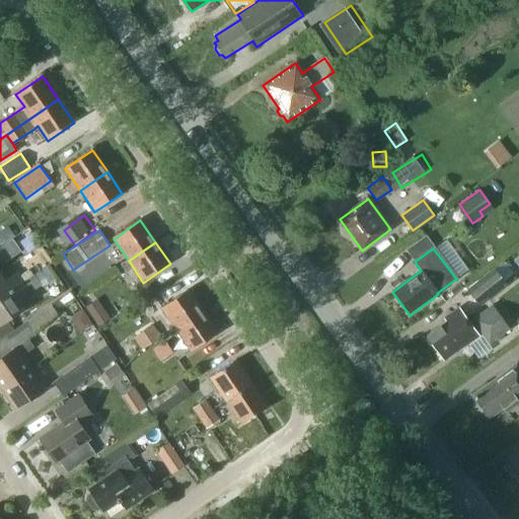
[(507,284),(501,276),(494,267),(466,289),(479,306),(507,284)]
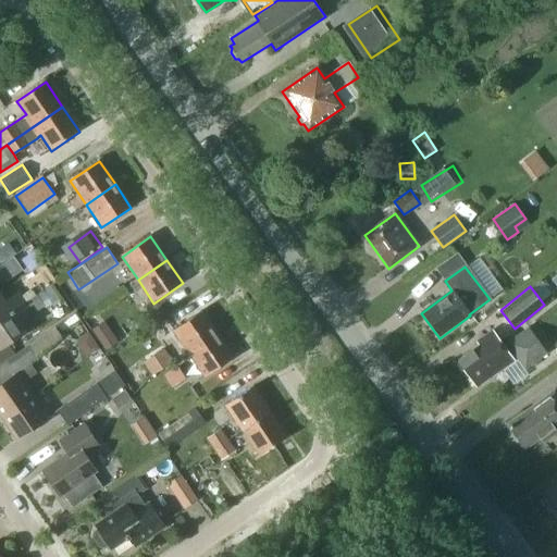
[(0,294),(0,322),(26,305),(19,294),(5,302),(0,294)]
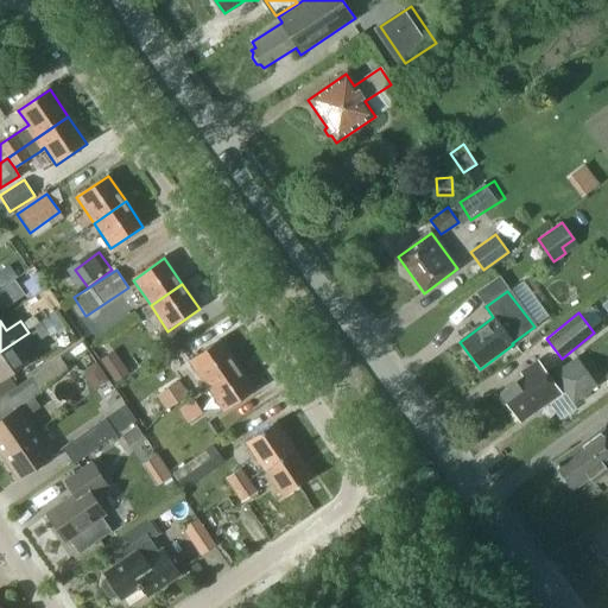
[(36,344),(29,333),(0,352),(0,382),(30,363),(23,354),(36,344)]
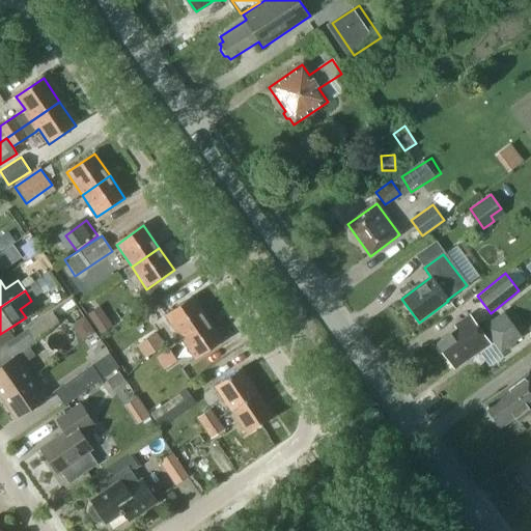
[(165,316),(180,338),(207,319),(193,298),(165,316)]
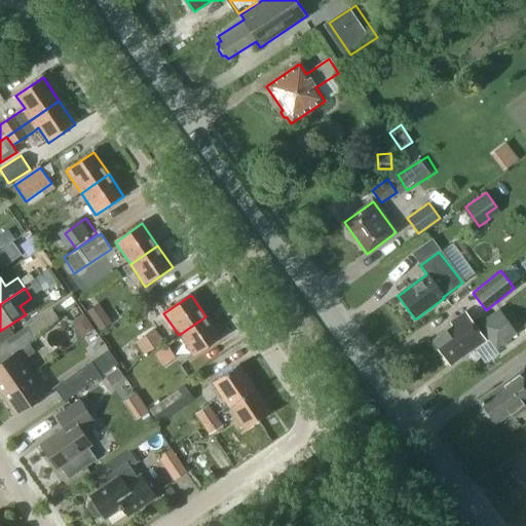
[(0,365),(0,395),(0,396),(31,375),(23,363),(34,354),(28,345),(35,341),(33,339),(59,318),(52,309),(0,345),(0,349),(7,360),(0,365)]
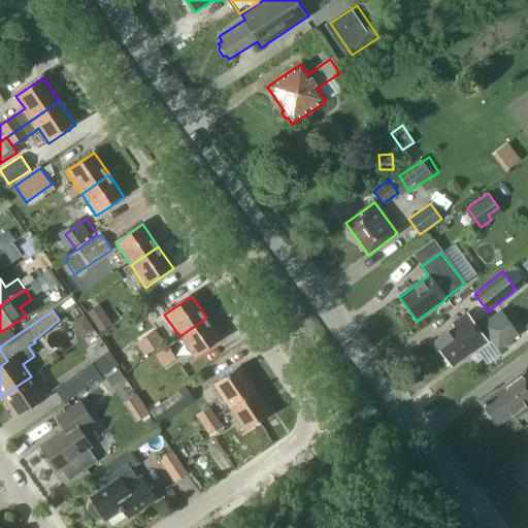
[(452,369),(487,343),(490,341),(496,351),(518,335),(500,311),(488,321),(481,319),(473,324),(466,315),(452,326),(454,329),(433,343),(452,369)]
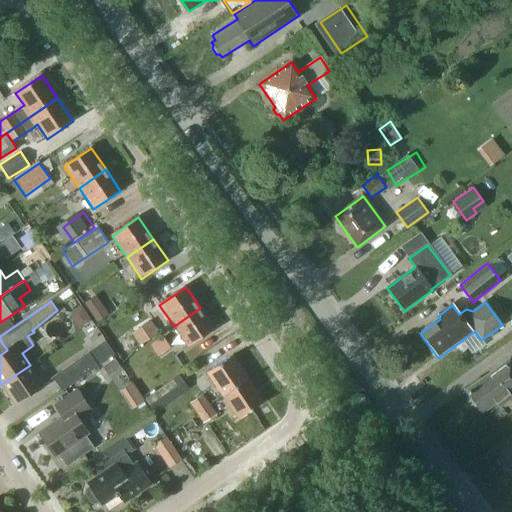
[(87,304),(76,313),(87,326),(98,317),(87,304)]
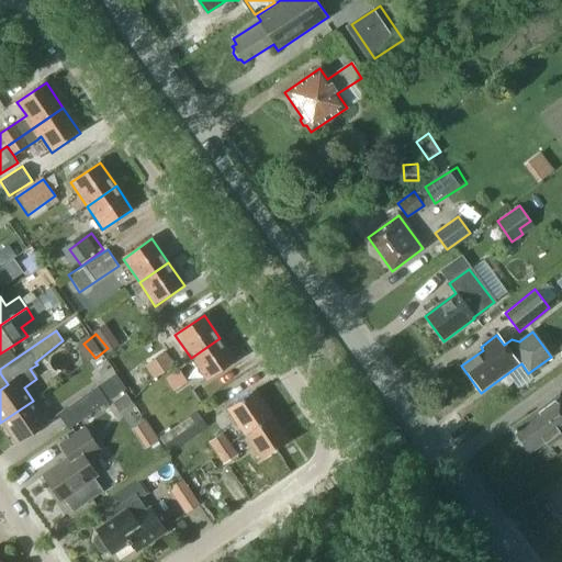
[(236,362),(220,338),(191,358),(208,382),(236,362)]
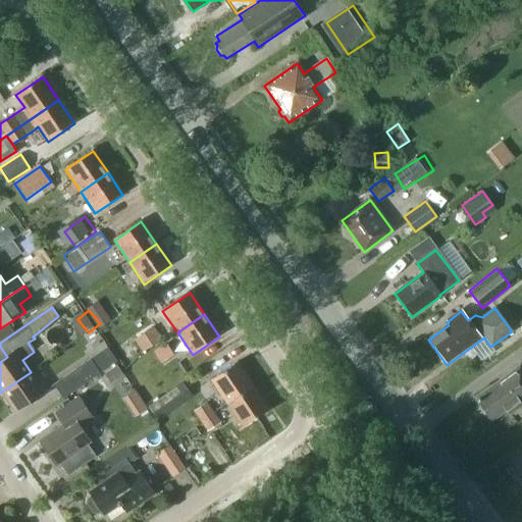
[(150,328),(134,340),(142,352),(161,337),(153,326),(150,328)]
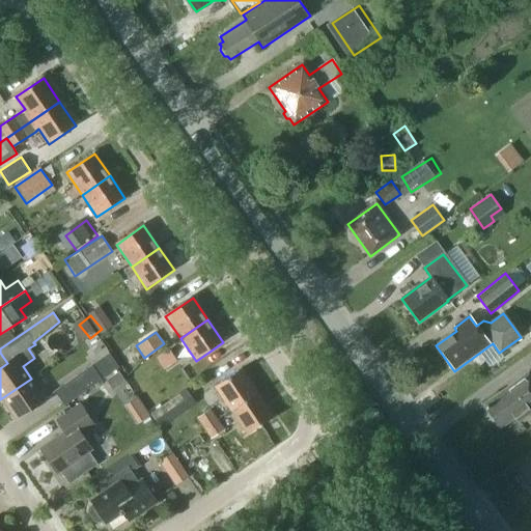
[(161,357),(171,368),(184,357),(173,345),(161,357)]
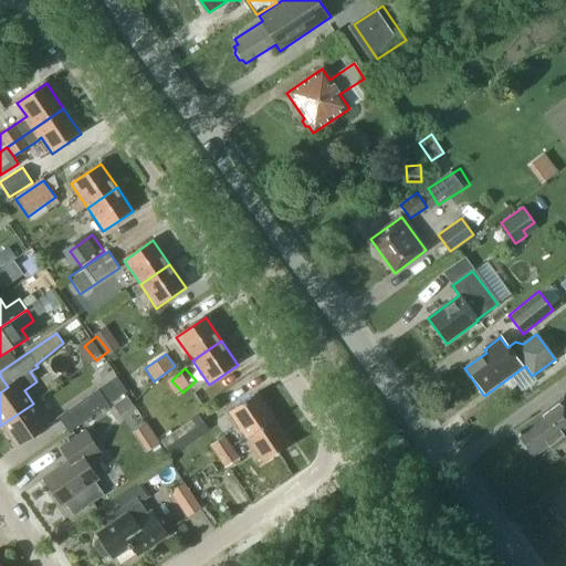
[(116,376),(58,416),(69,431),(127,391),(116,376)]
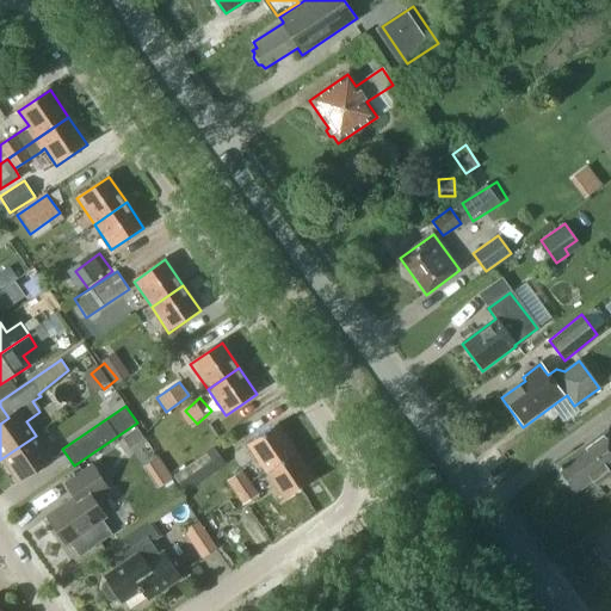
[(247,446),(266,474),(297,452),(278,425),(247,446)]
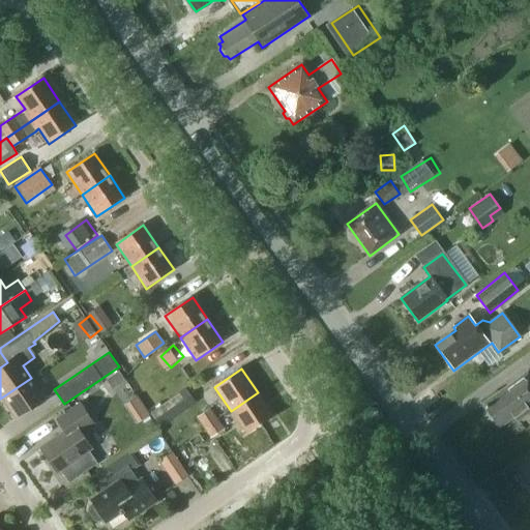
[(106,378),(113,388),(124,380),(118,370),(106,378)]
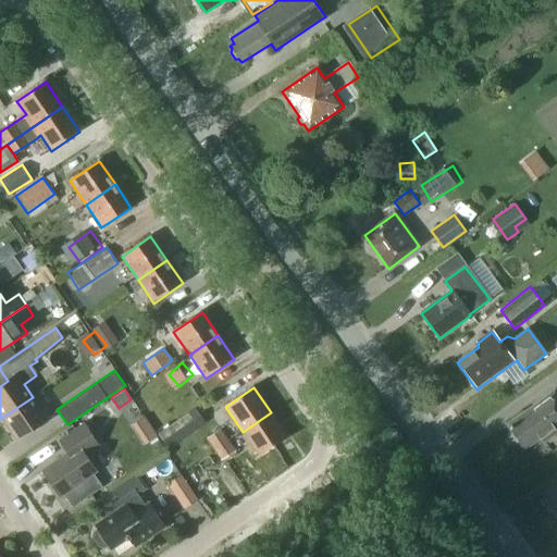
[(515,442),(520,442),(524,447),(539,437),(543,443),(556,432),(556,431),(555,428),(556,425),(556,394),(555,391),(527,411),(528,412),(509,426),(511,431),(510,435),(515,442)]
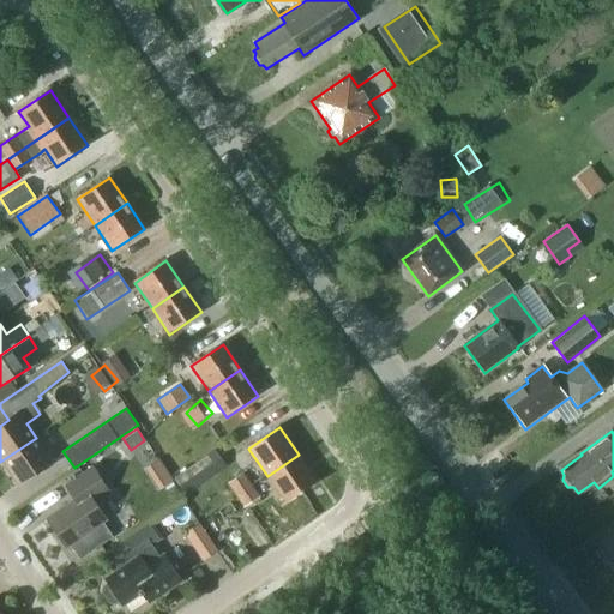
[(36,438),(0,462),(17,486),(53,462),(36,438)]
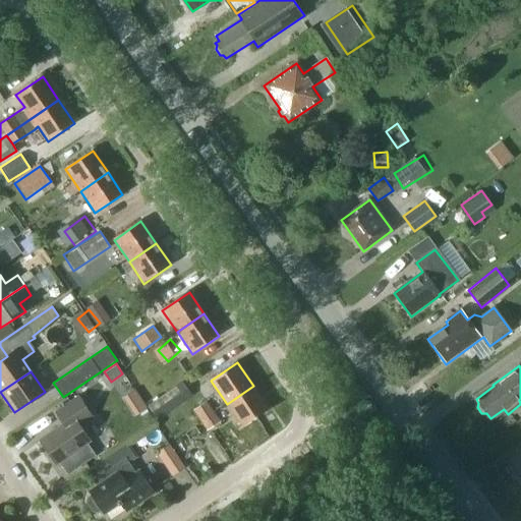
[(176,386),(157,399),(167,413),(186,400),(176,386)]
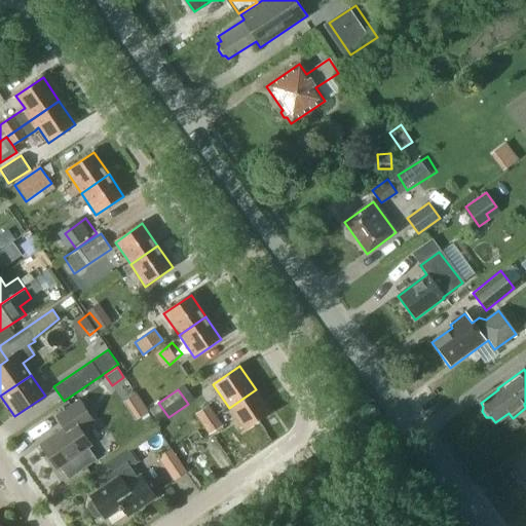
[(271,413),(256,389),(229,408),(245,431),(271,413)]
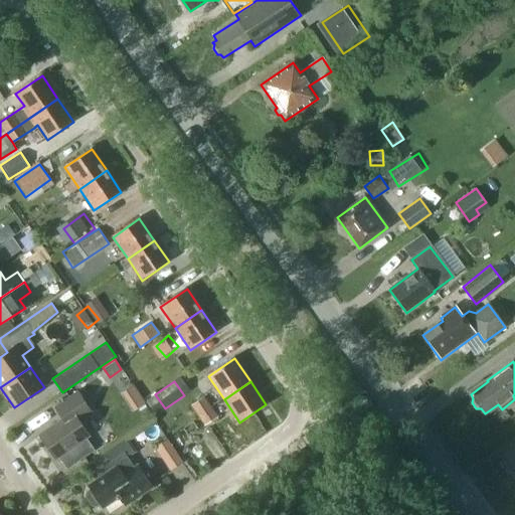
[(139,409),(151,402),(141,383),(128,390),(139,409)]
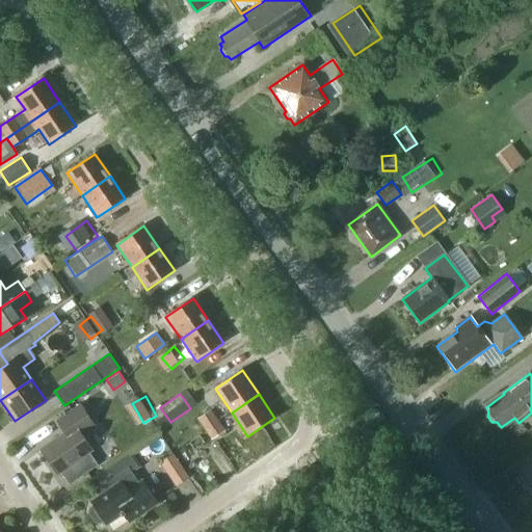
[(98,464),(89,452),(91,451),(80,435),(94,426),(80,405),(56,422),(64,434),(41,451),(57,475),(61,472),(70,484),(98,464)]
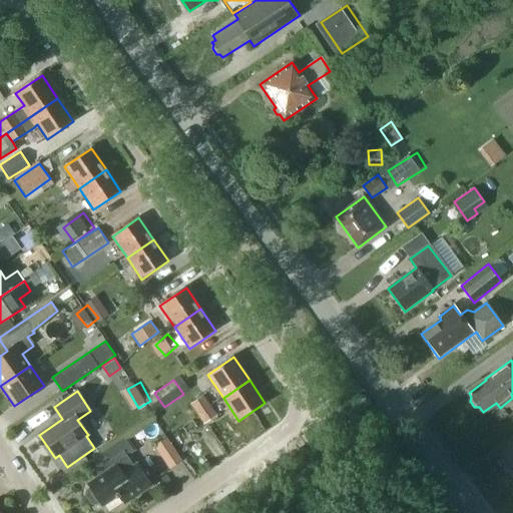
[(190,403),(196,413),(209,405),(203,395),(190,403)]
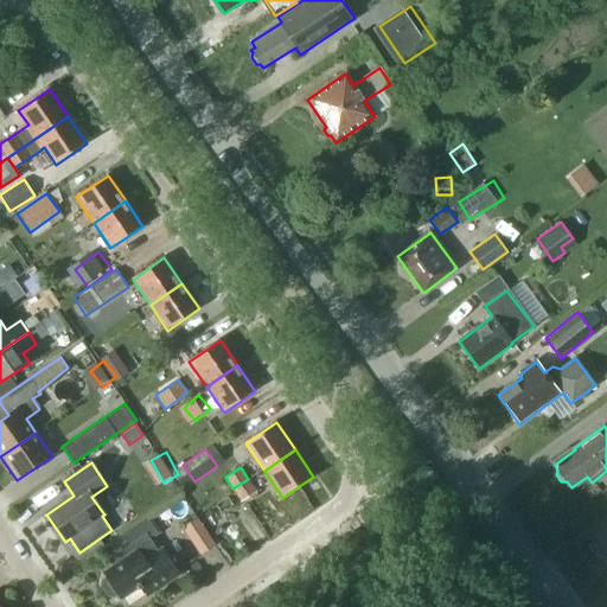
[(248,479),(232,489),(241,500),(256,491),(248,479)]
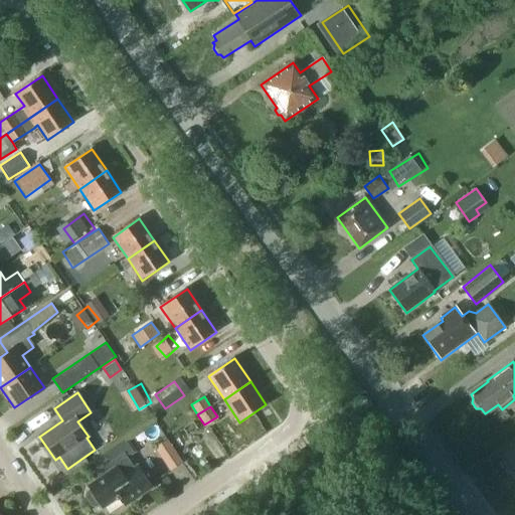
[(182,427),(187,435),(197,427),(192,420),(182,427)]
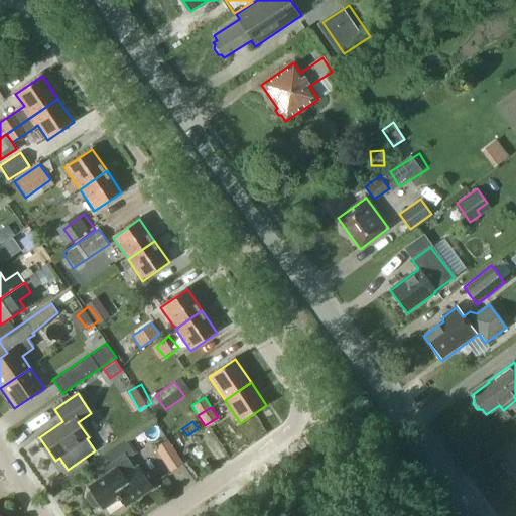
[(162,445),(175,471),(190,463),(176,437),(162,445)]
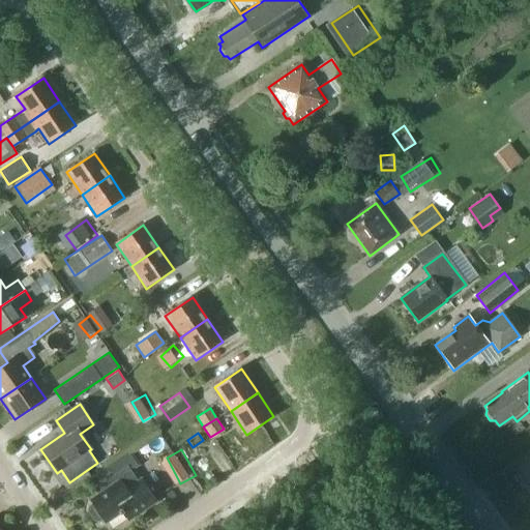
[(99,522),(104,519),(106,524),(123,511),(129,521),(156,502),(142,479),(137,482),(129,472),(140,465),(130,450),(106,467),(113,477),(105,483),(108,489),(91,501),(93,505),(89,508),(88,513),(94,521),(99,522)]
